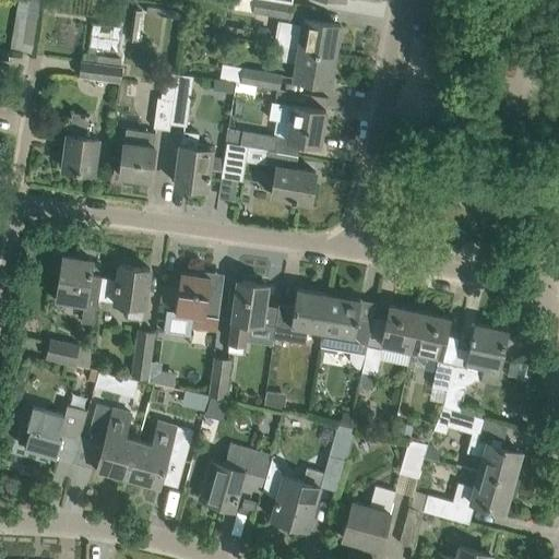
[(40,0),(18,0),(10,49),(32,52),(40,0)]
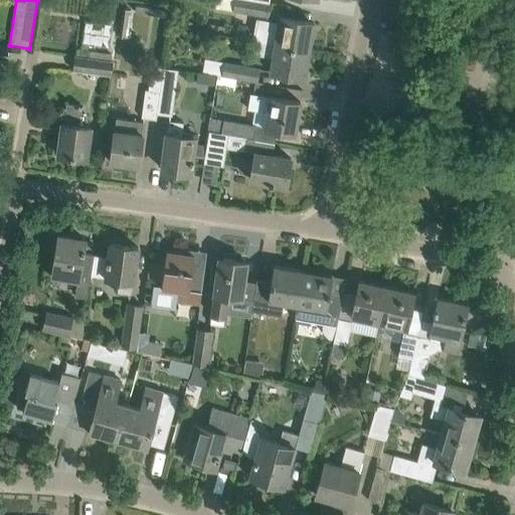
[(259,0),(255,0),(234,0),(233,11),(267,17),(270,2),(259,0)]
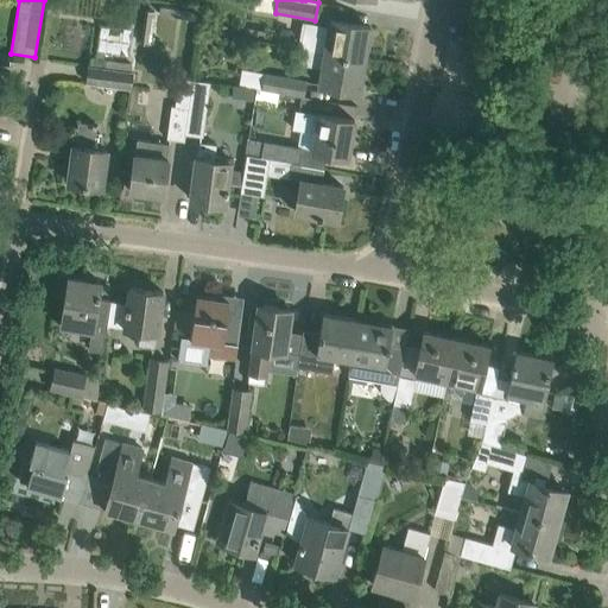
[(159,13),(192,19),(195,8),(160,2),(159,13)]
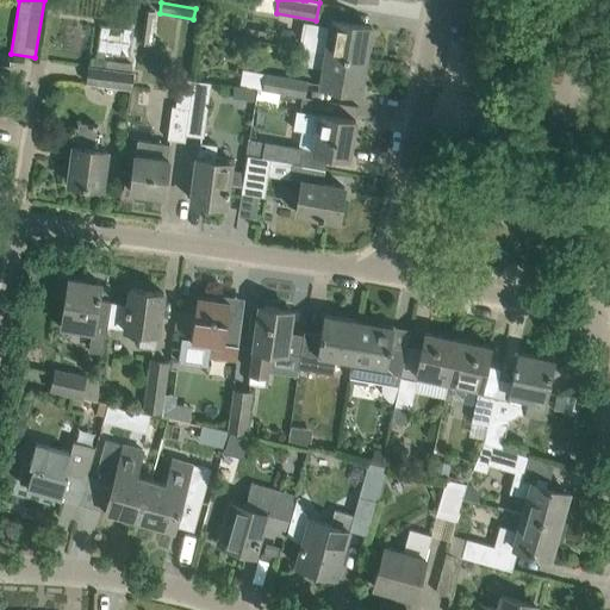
[(141,44),(151,45),(156,12),(145,10),(141,44)]
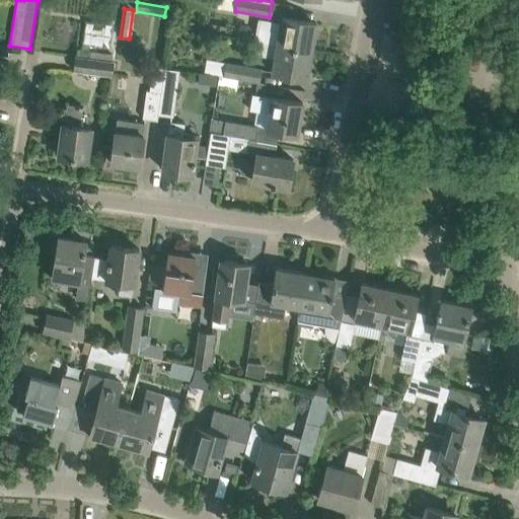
[(261,21),(257,42),(311,51),(316,23),(282,17),(281,24),(261,21)]
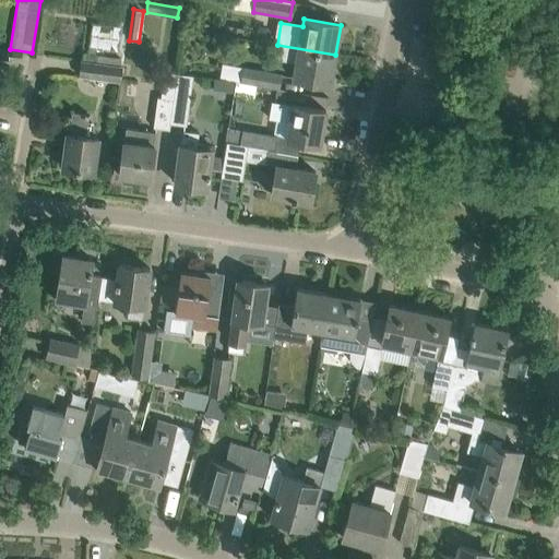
[(335,55),(277,45),(276,44),(274,58),(296,61),(294,79),(330,85),(335,55)]
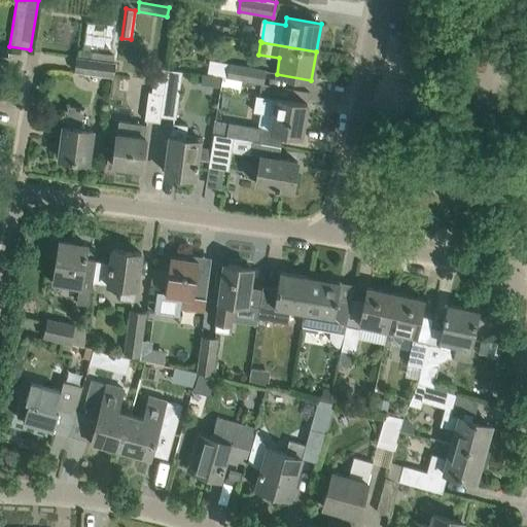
[(75,73),(112,78),(114,63),(77,58),(75,73)]
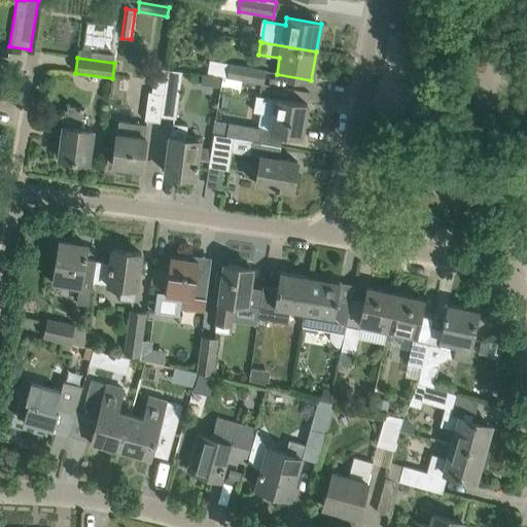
[(227,78),(261,84),(265,70),(230,64),(227,78)]
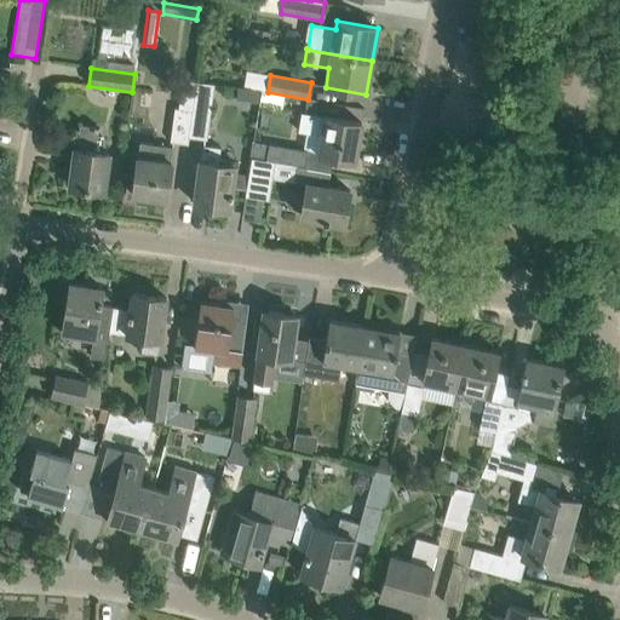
[(195,95),(197,81),(182,79),(173,142),(188,144),(189,137),(195,95)]
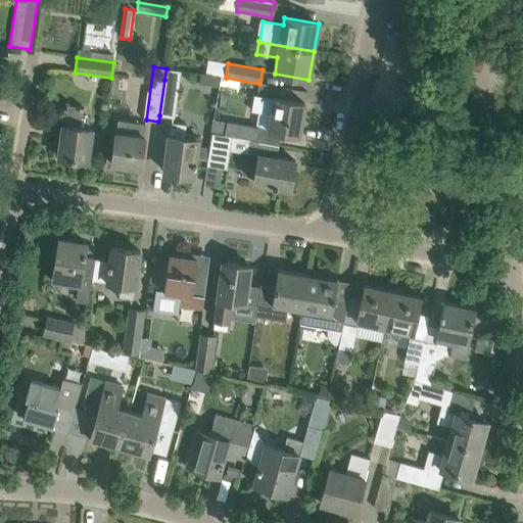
[(181,70),(167,68),(164,80),(159,115),(175,119),(180,82),(179,82),(181,70)]
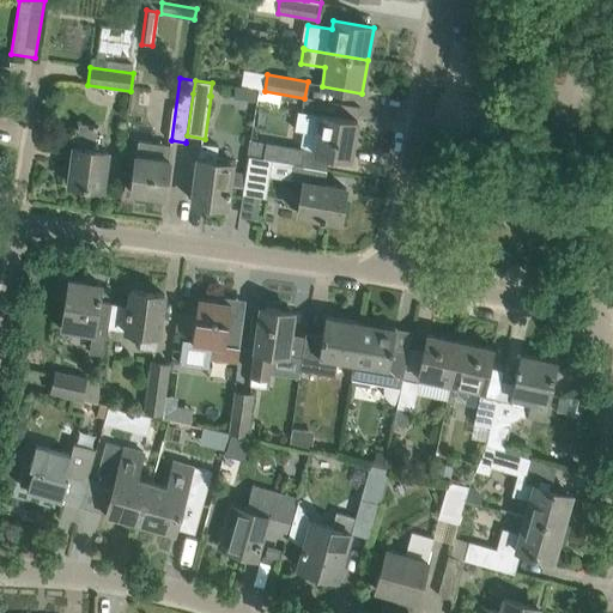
[(315,153),(327,155),(351,159),(357,121),(321,115),(321,116),(298,113),(296,131),(319,134),(315,153)]
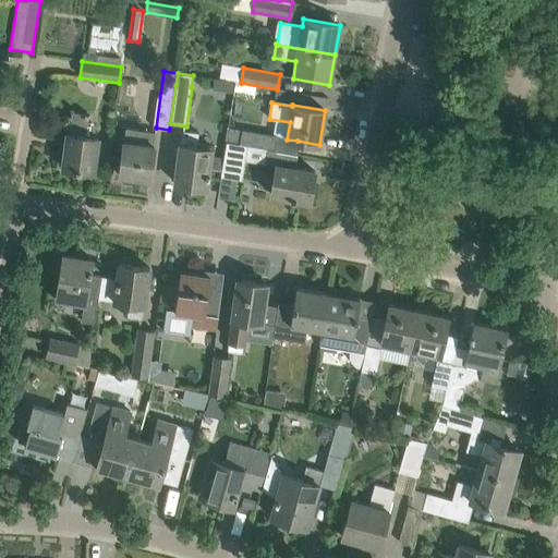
[(87,135),(91,114),(72,112),(69,134),(68,133),(62,168),(94,172),(98,137),(87,135)]
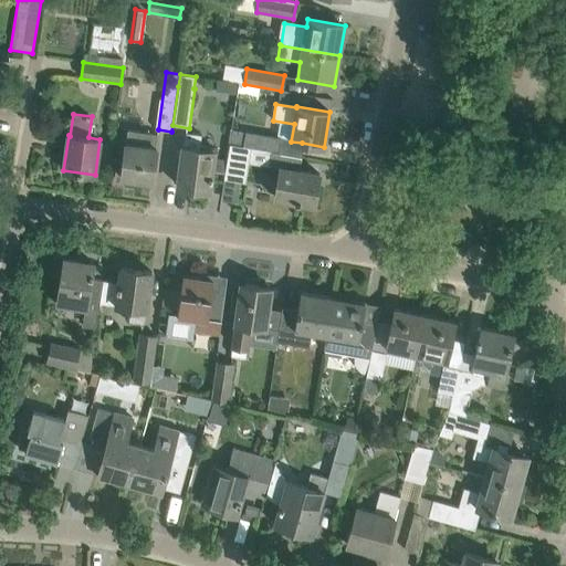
[(127,129),(124,157),(121,178),(152,182),(158,134),(127,129)]
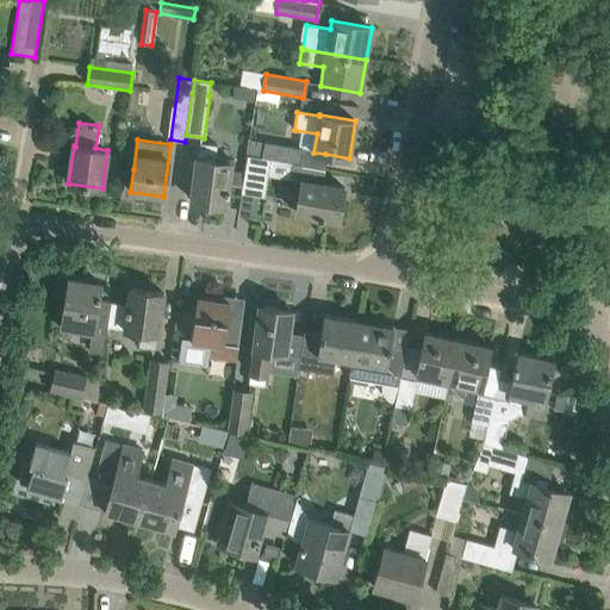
[(271,160),(292,163),(299,165),(302,148),(250,139),(248,155),(262,157),(271,160)]
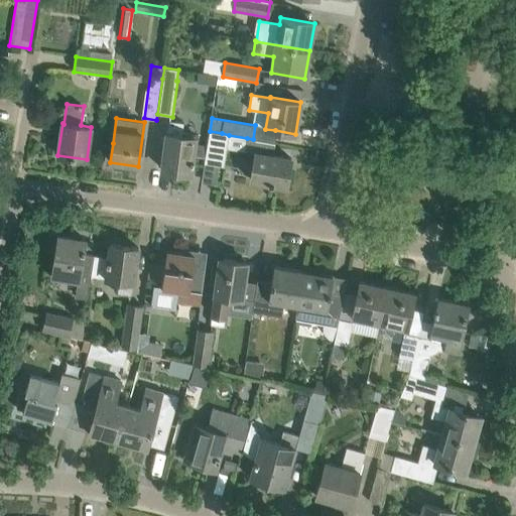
[(169,121),(165,150),(162,169),(190,173),(191,162),(192,163),(197,138),(178,135),(180,122),(169,121)]
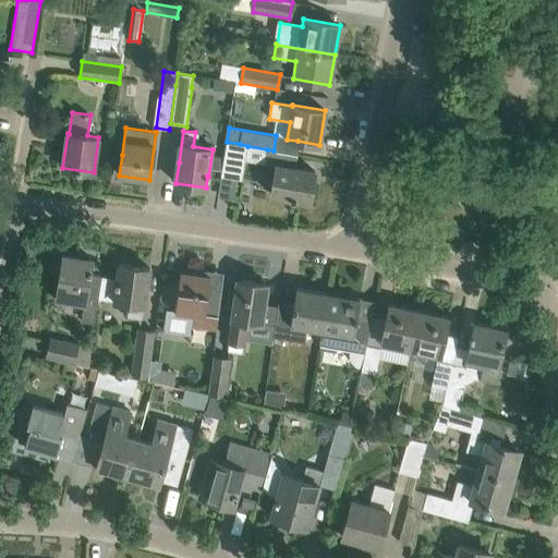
[(242,180),(247,146),(240,144),(227,142),(220,177),(242,180)]
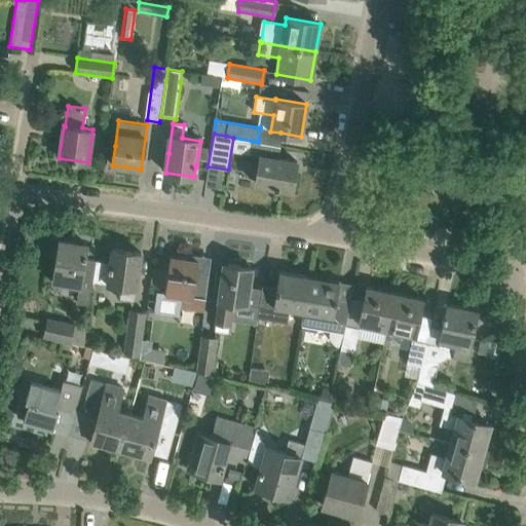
[(258,142),(252,141),(250,154),(260,156),(255,184),(292,190),(297,161),(278,158),(280,146),(258,142)]
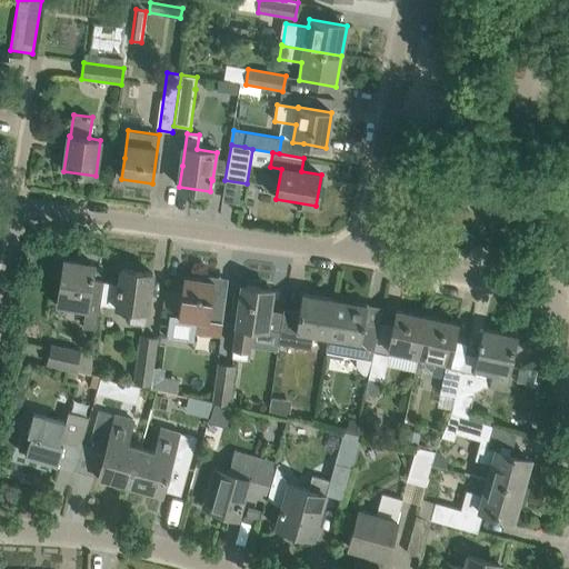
[(57,305),(79,308),(99,311),(100,303),(103,285),(103,282),(92,280),(95,266),(63,260),(57,305)]
